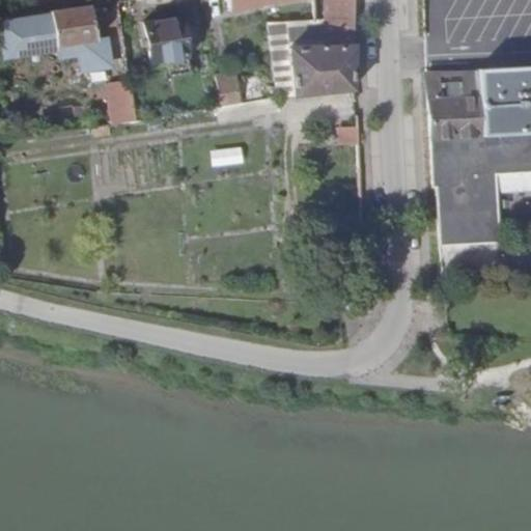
[(314,0),(211,0),(214,15),(314,0)]
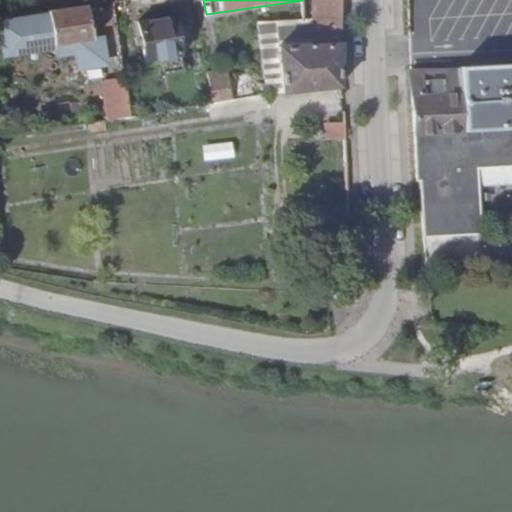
[(342,0),(303,0),(305,0),(316,0),(316,24),(342,24),(342,0)]
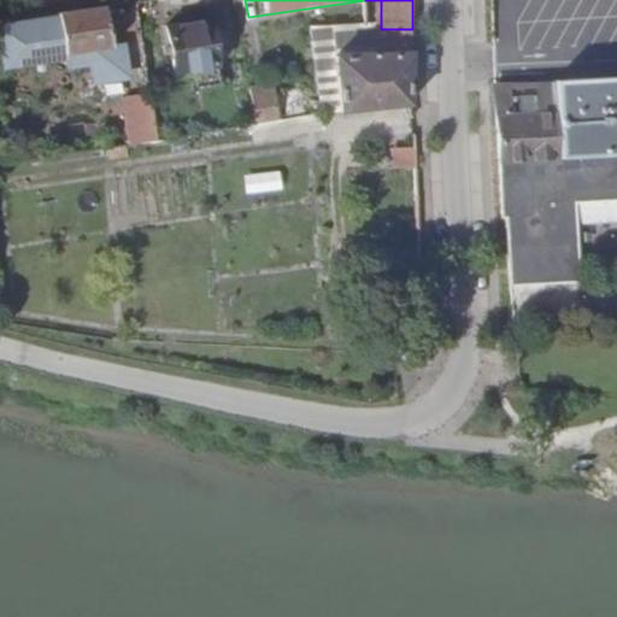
[(104,9),(58,17),(58,24),(12,31),(16,64),(63,57),(64,68),(88,64),(88,76),(99,83),(125,81),(122,47),(110,48),(104,9)]
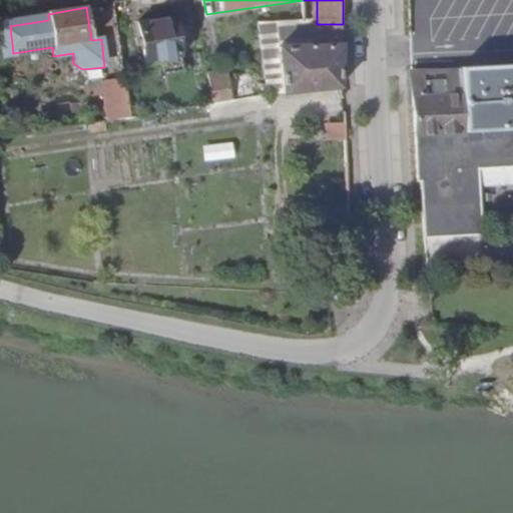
[(143,61),(179,56),(173,18),(138,24),(143,61)]
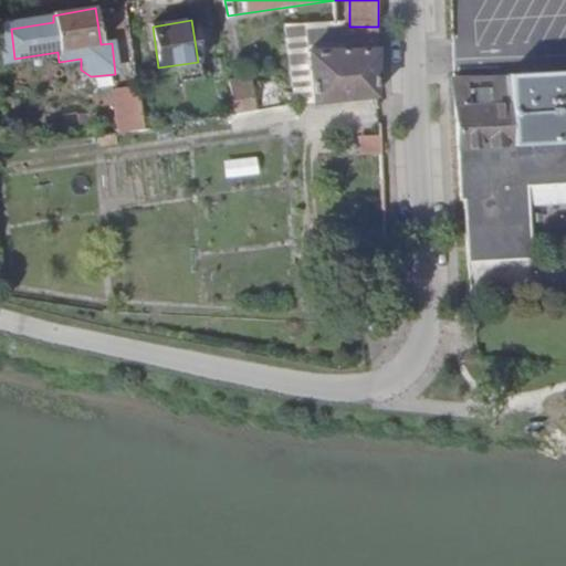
[(308,56),(307,27),(289,28),(295,107),(312,105),(308,56)]
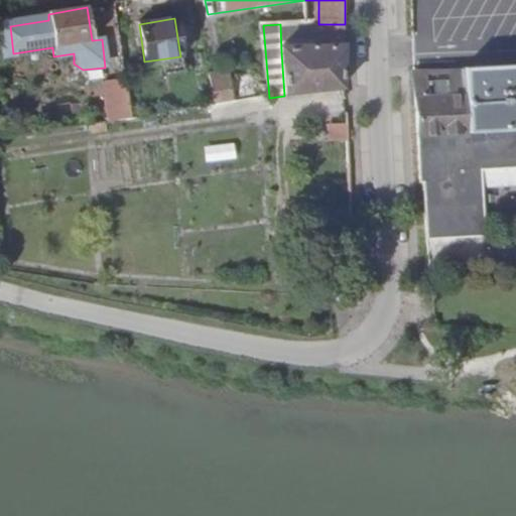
[(284,96),(344,88),(345,24),(318,24),(317,46),(281,51),(284,96)]
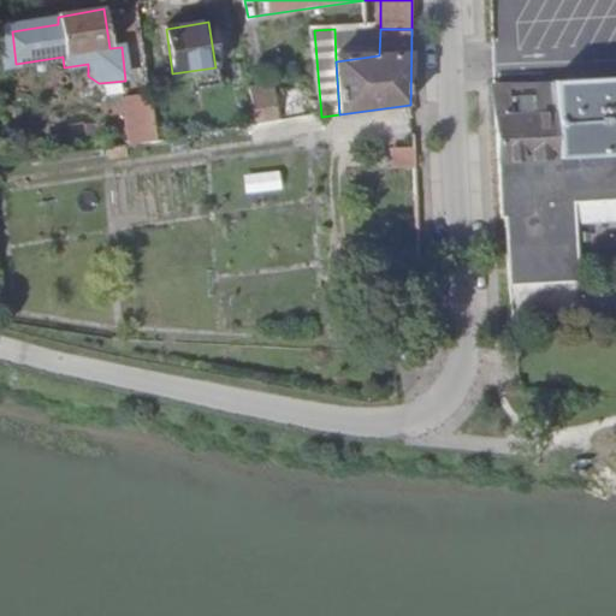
[(0,53),(3,65),(16,64),(12,31),(0,34),(0,53)]
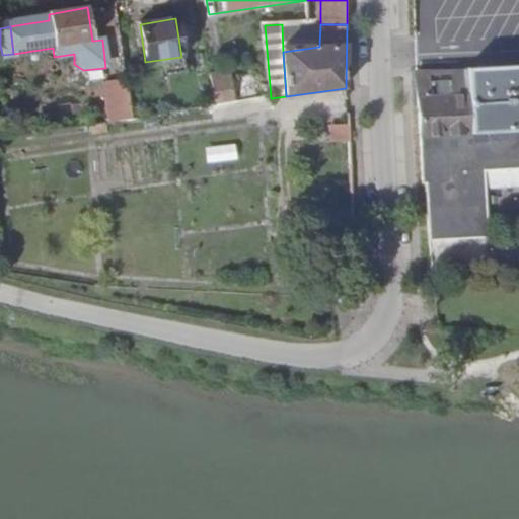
[(518,62),(417,71),(424,178),(428,178),(433,244),(486,242),(480,174),(518,171),(518,62)]
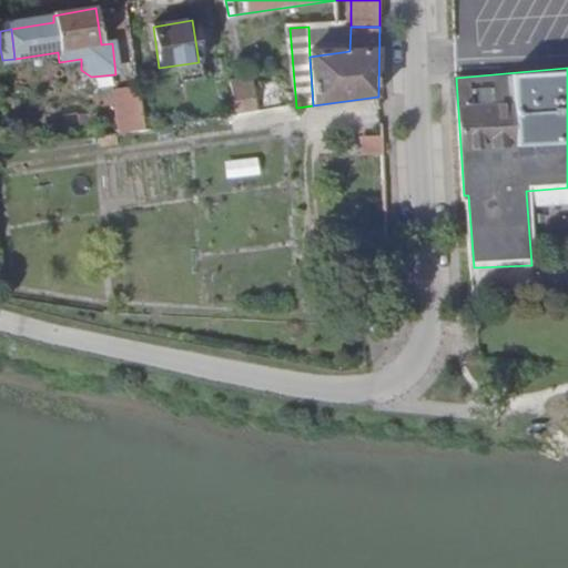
[(229,115),(253,110),(244,75),(221,81),(229,115)]
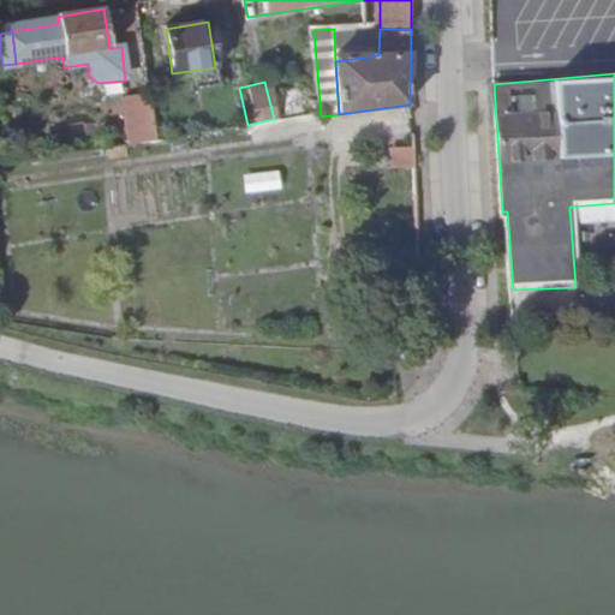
[(321,117),(309,119),(311,135),(322,132),(321,117)]
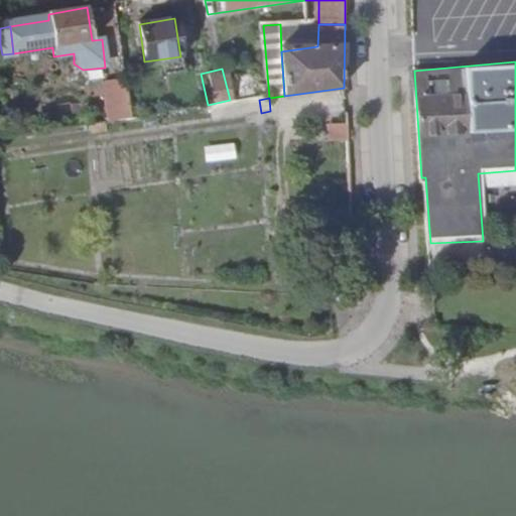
[(109,105),(112,122),(128,120),(126,102),(109,105)]
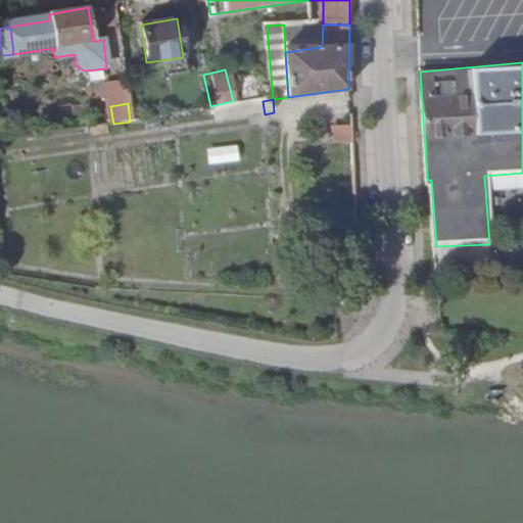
[(326,142),(347,143),(347,126),(327,125),(326,142)]
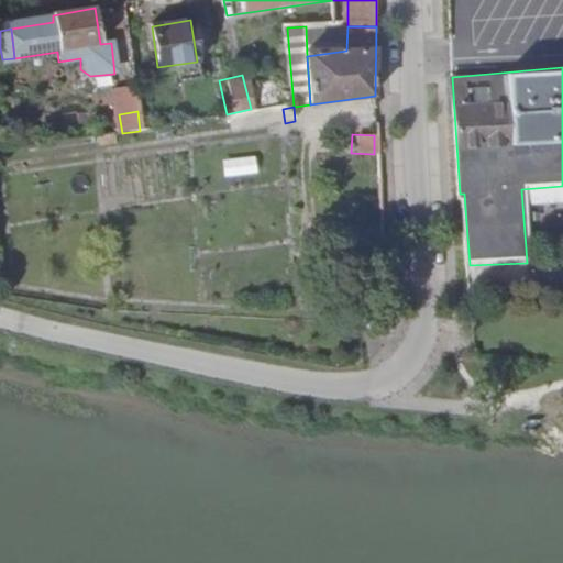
[(221,159),(223,178),(258,173),(256,155),(221,159)]
